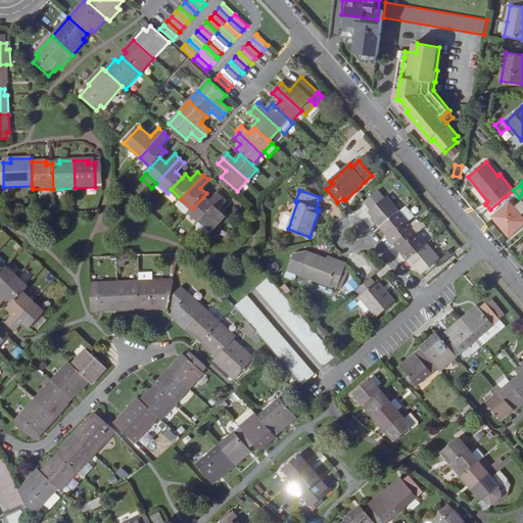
[(378,191),(364,203),(371,211),(385,199),(378,191)]
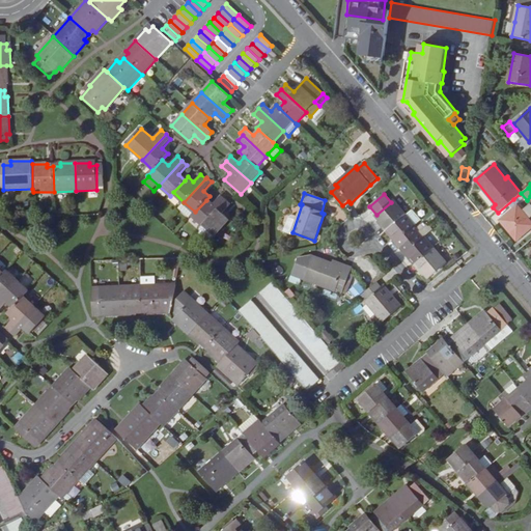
[(206,200),(195,212),(192,216),(203,225),(226,200),(221,196),(212,205),(206,200)]
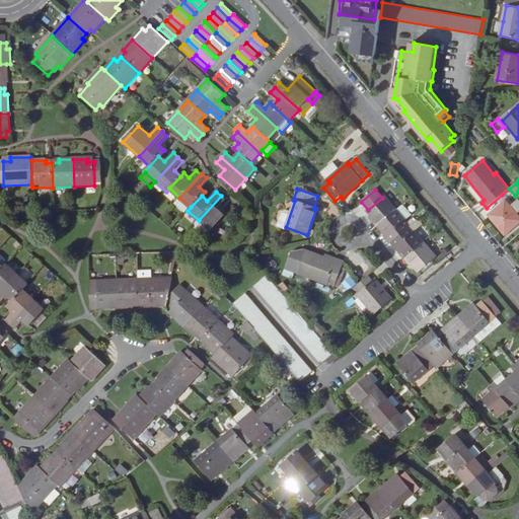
[(199,220),(211,231),(224,216),(217,210),(226,200),(221,196),(199,220)]
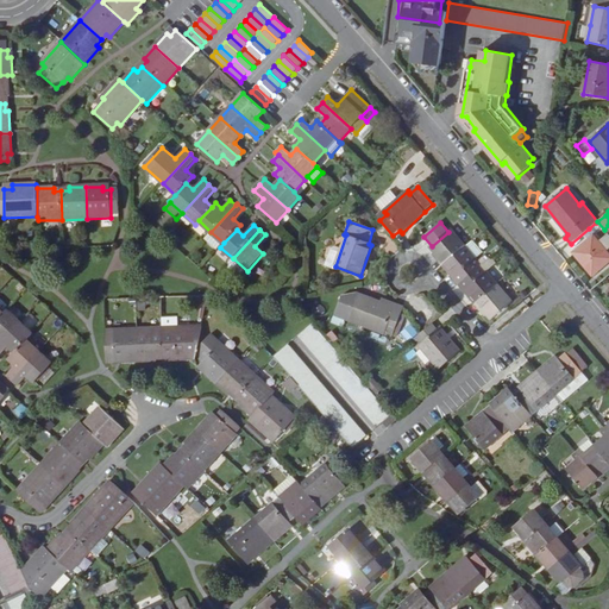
[(444,267),(444,265),(465,248),(451,230),(449,232),(432,246),(429,248),(438,258),(438,259),(444,267)]
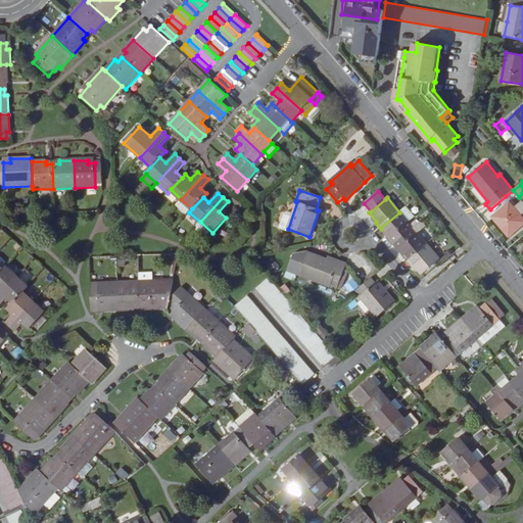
[(176,205),(187,215),(189,212),(192,208),(181,199),(176,205)]
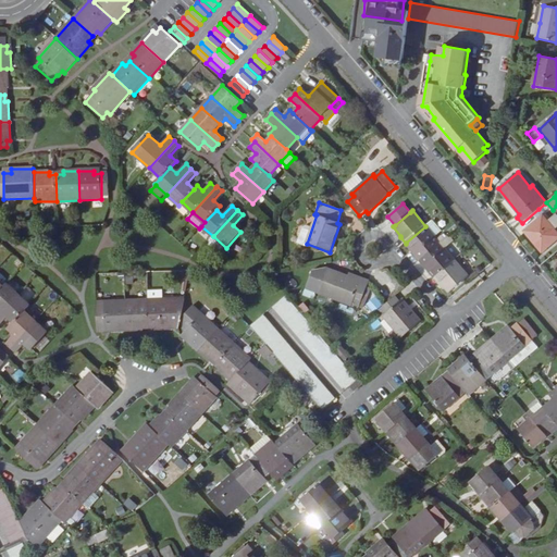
[(556,215),(556,214),(547,222),(555,231),(556,227),(556,215)]
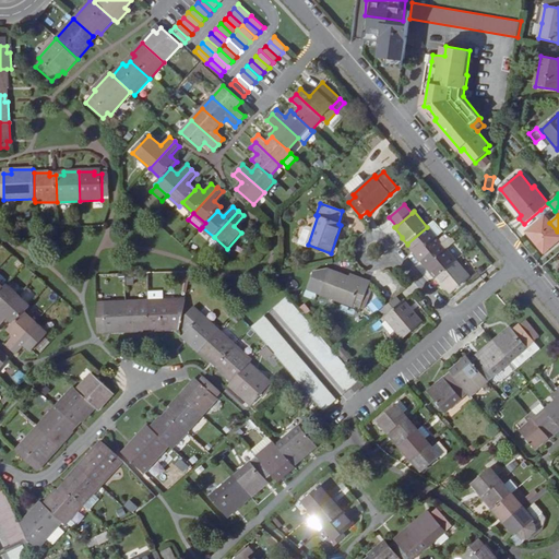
[(545,252),(558,240),(558,234),(557,232),(549,223),(545,217),(527,233),(545,252)]
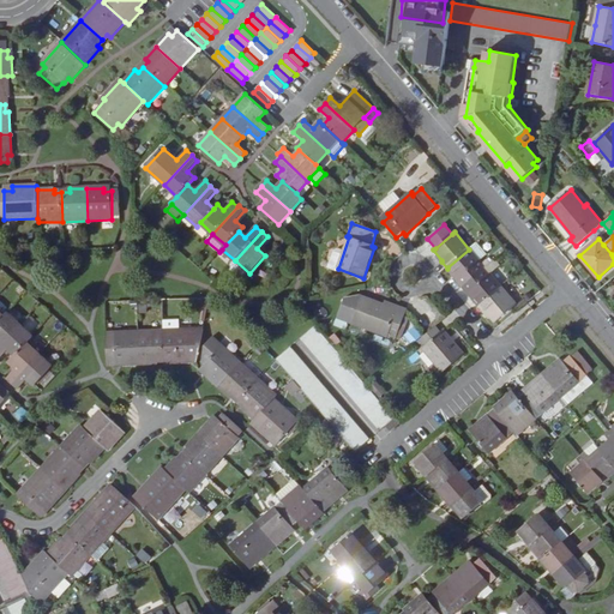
[(486,254),(476,244),(469,250),(479,260),(486,254)]
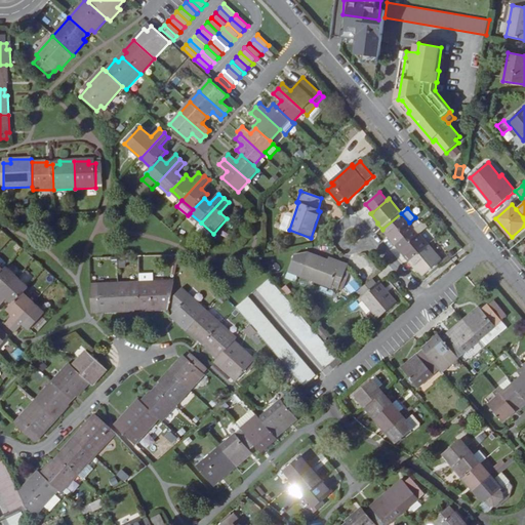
[(396,246),(420,225),(416,220),(410,227),(408,225),(409,224),(401,213),(382,229),(392,238),(390,240),(396,246)]
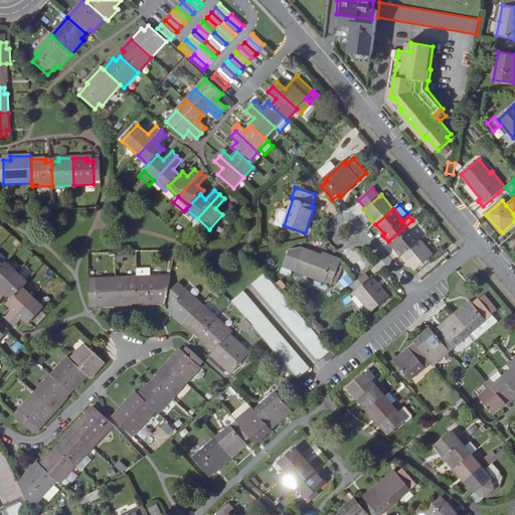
[(415,217),(412,220),(388,241),(391,245),(393,244),(402,255),(419,240),(411,229),(419,222),(415,217)]
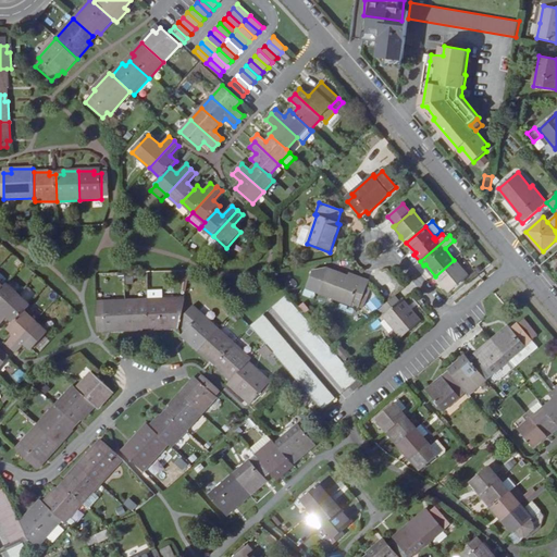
[(226,248),(213,236),(207,243),(220,255),(226,248)]
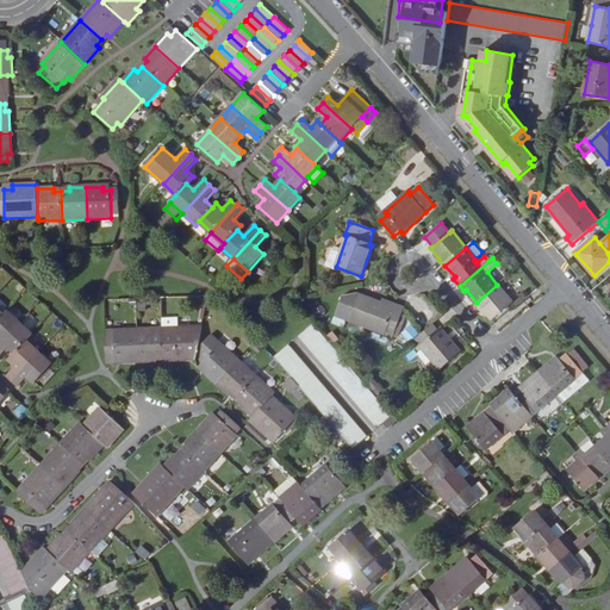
[(493,321),(514,303),(497,285),(477,303),(474,304),(480,311),(481,309),(493,321)]
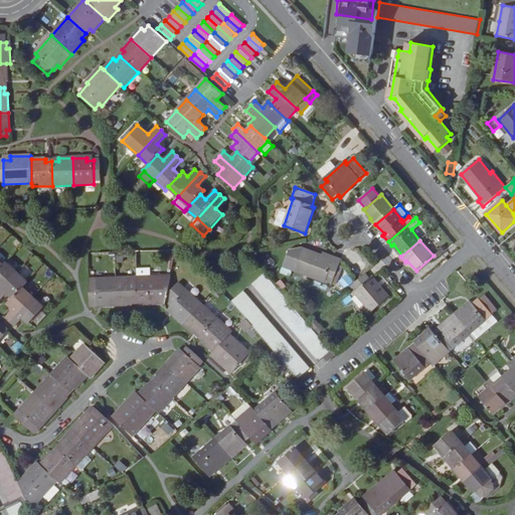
[(332,285),(341,261),(333,259),(332,261),(302,248),(291,251),(285,267),(332,285)]
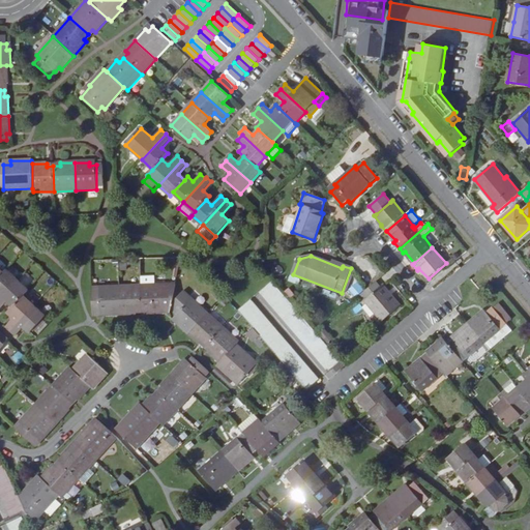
[(0,299),(18,281),(6,270),(4,273),(0,276),(0,299)]
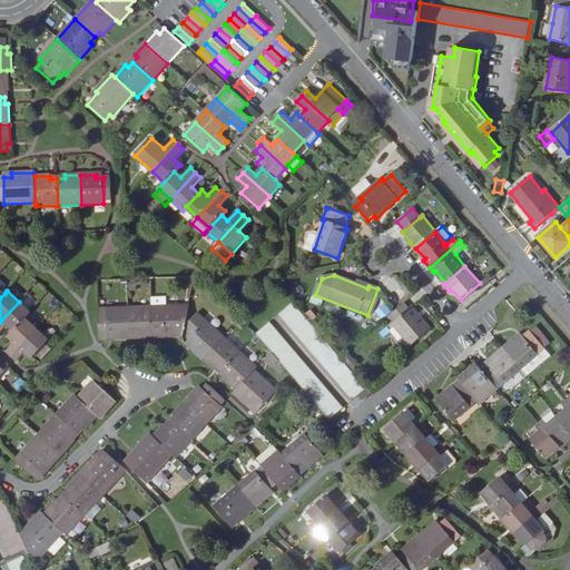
[(26,318),(31,313),(19,302),(0,322),(0,333),(0,334),(8,325),(15,331),(26,318)]
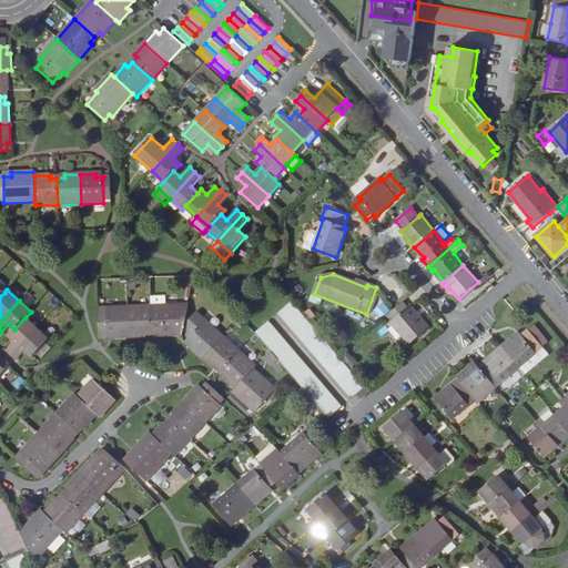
[(284,321),(297,308),(292,302),(279,314),(284,321)]
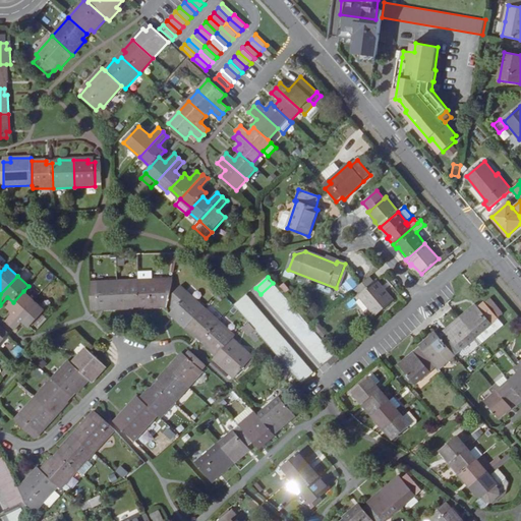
[(346,277),(342,289),(352,292),(356,281),(346,277)]
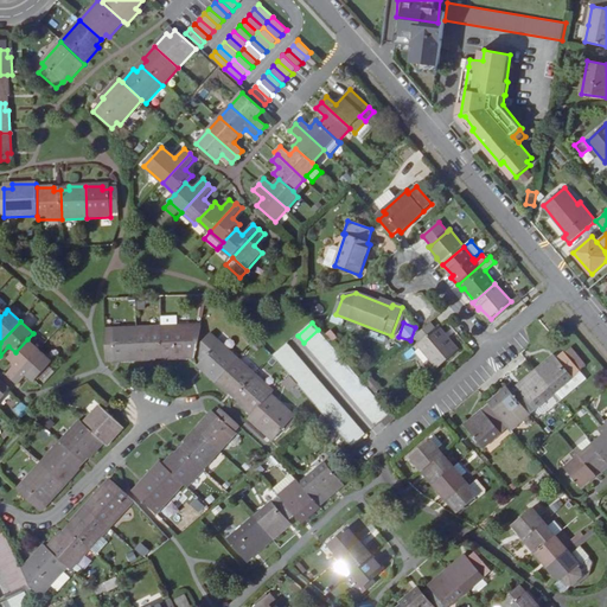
[(439,369),(459,351),(438,327),(436,328),(430,323),(409,342),(414,347),(417,345),(439,369)]
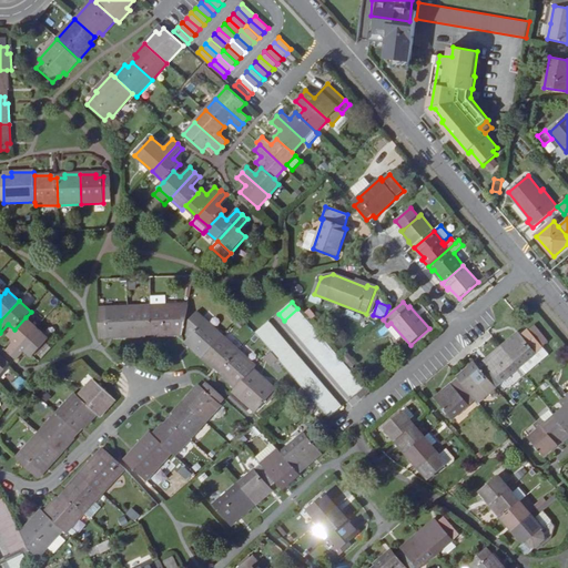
[(160,335),(185,334),(190,305),(152,307),(153,332),(160,332),(160,335)]
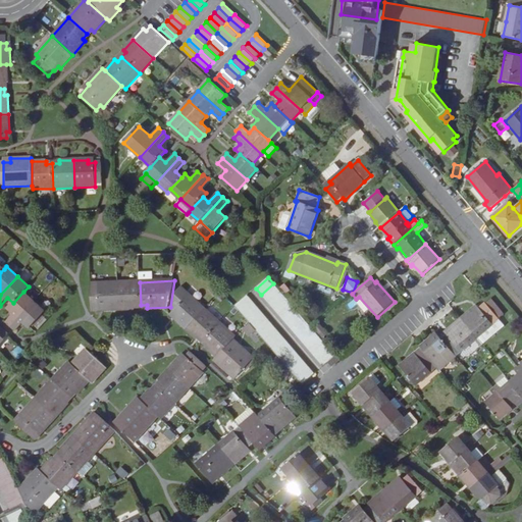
[(91,284),(92,307),(104,306),(104,310),(120,309),(119,282),(91,284)]
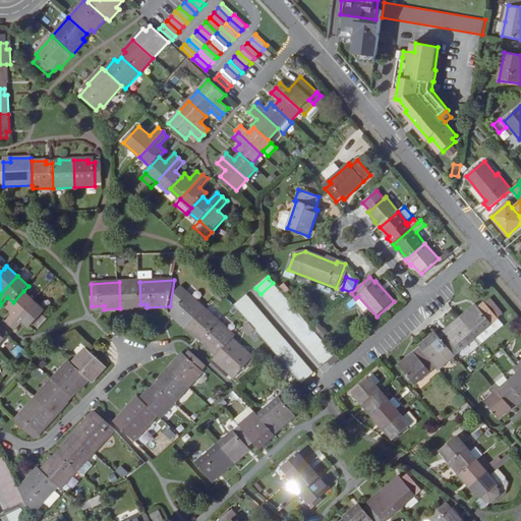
[(120,308),(133,308),(133,304),(140,304),(139,282),(119,282),(120,308)]
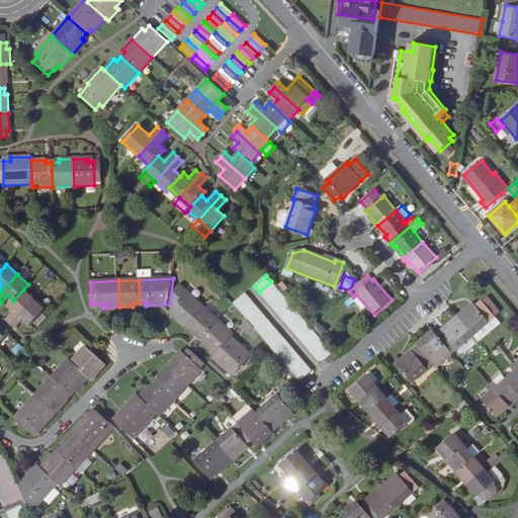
[(264,298),(276,287),(271,281),(259,292),(264,298)]
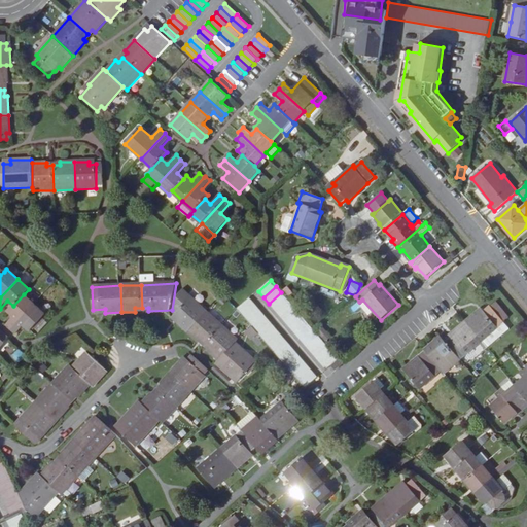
[(293,293),(288,286),(283,290),(289,297),(293,293)]
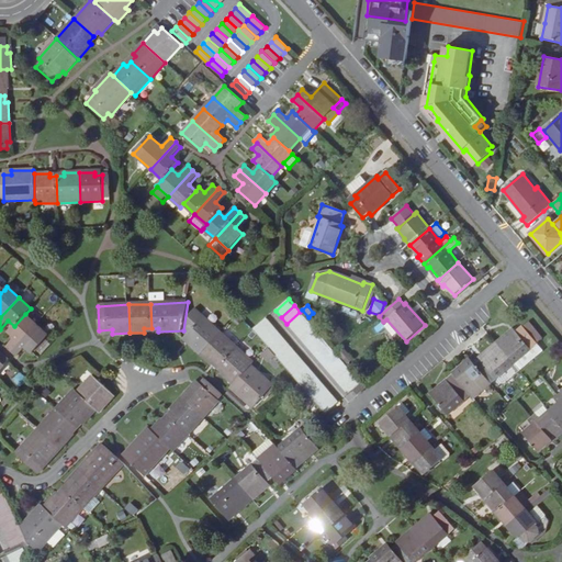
[(341,305),(339,310),(353,315),(356,310),(341,305)]
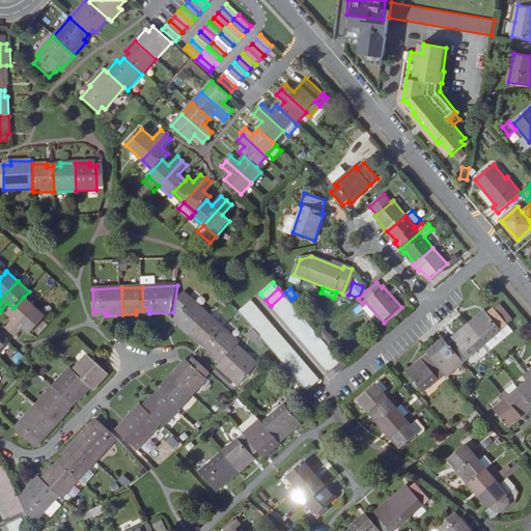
[(220,296),(215,290),(212,295),(217,300),(220,296)]
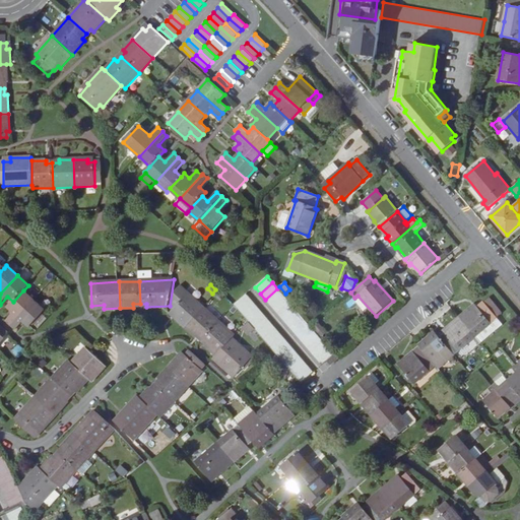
[(176,315),(174,318),(184,328),(203,307),(181,286),(174,294),(173,297),(179,303),(172,311),(176,315)]
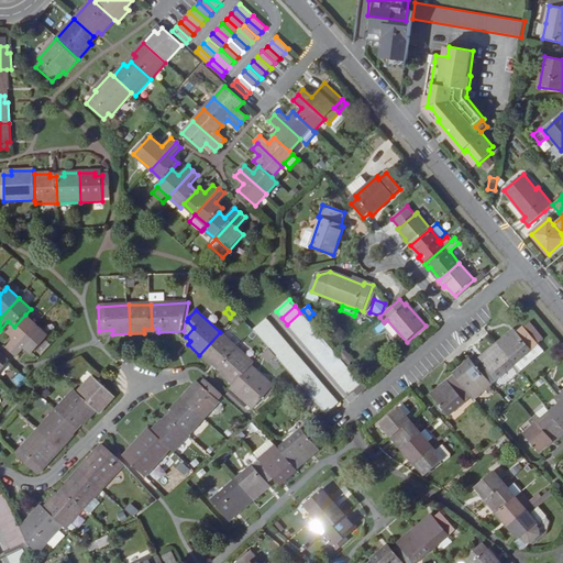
[(293,331),(306,319),(300,312),(287,324),(293,331)]
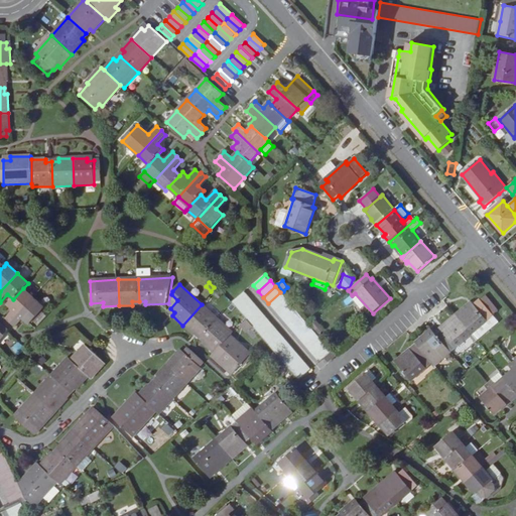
[(23,288),(13,299),(8,304),(13,310),(6,318),(11,323),(34,298),(23,288)]
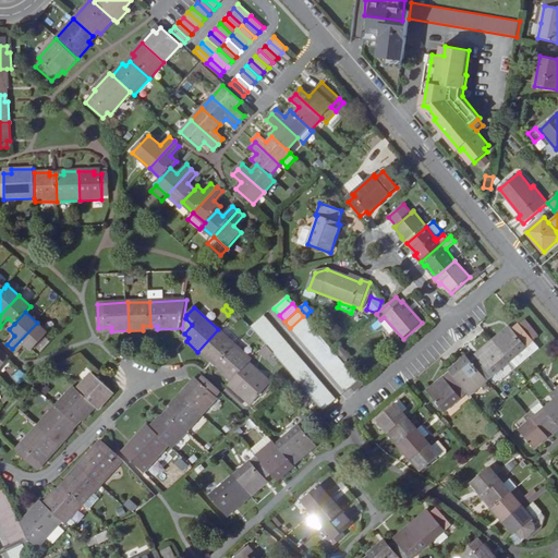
[(240,320),(234,315),(231,318),(237,324),(240,320)]
